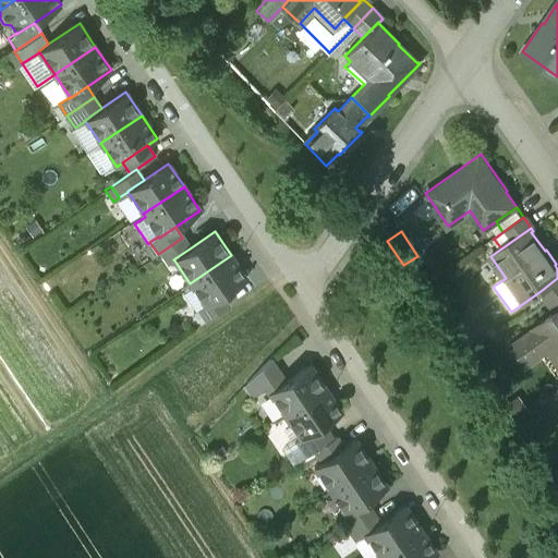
[(174,261),(173,259),(190,249),(182,238),(161,252),(169,264),(174,261)]
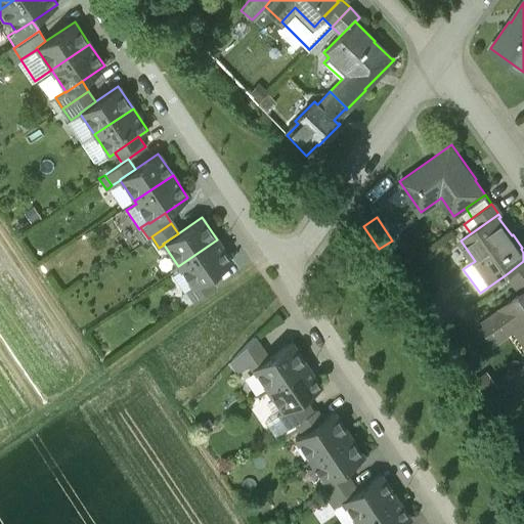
[(217,239),(178,266),(192,287),(192,288),(208,277),(231,262),(217,239)]
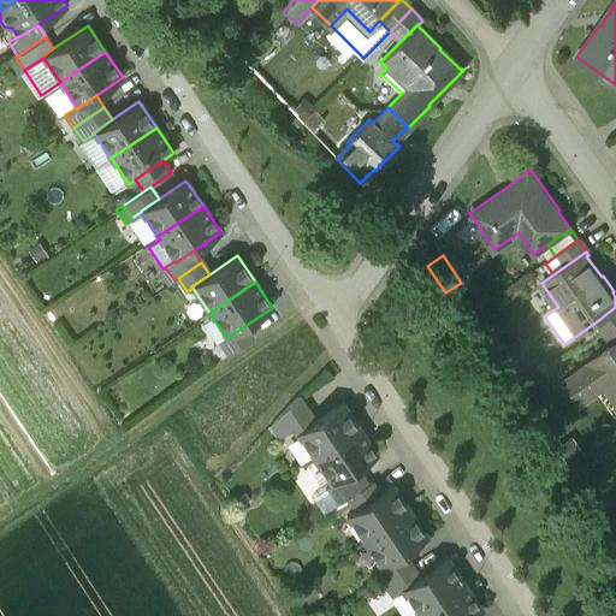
[(605,333),(615,325),(615,307),(597,321),(605,333)]
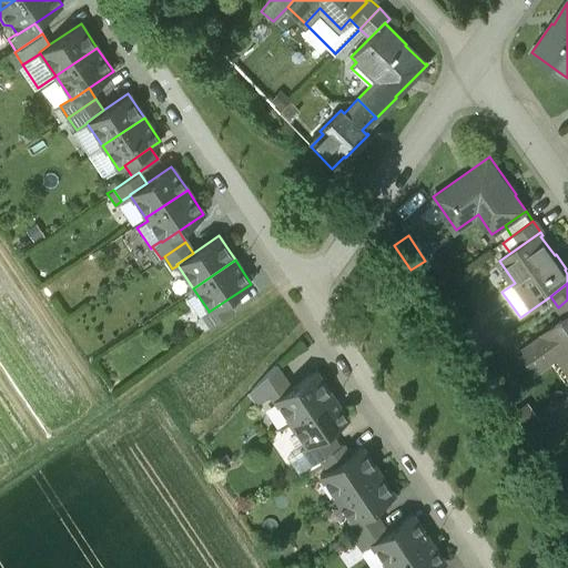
[(567,315),(567,300),(558,307),(565,317),(567,315)]
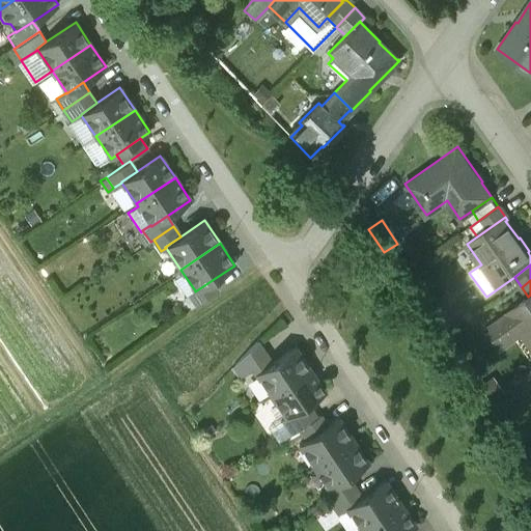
[(218,291),(211,281),(195,291),(195,290),(189,295),(197,306),(218,291)]
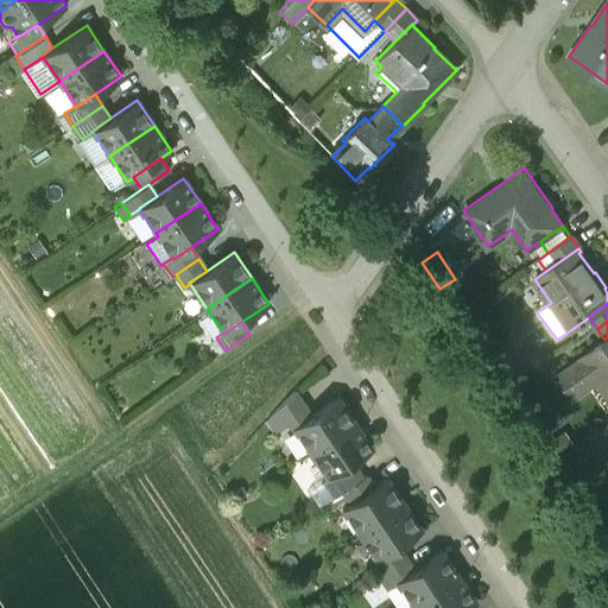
[(607,337),(605,340),(582,356),(583,359),(558,375),(574,398),(601,379),(607,388),(607,337)]
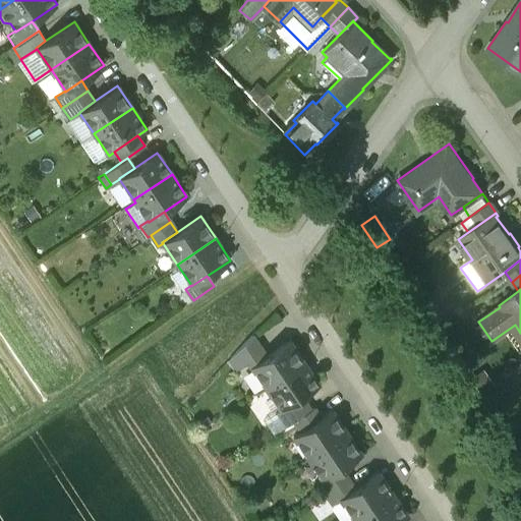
[(248,362),(251,366),(267,356),(252,335),(229,358),(237,369),(248,362)]
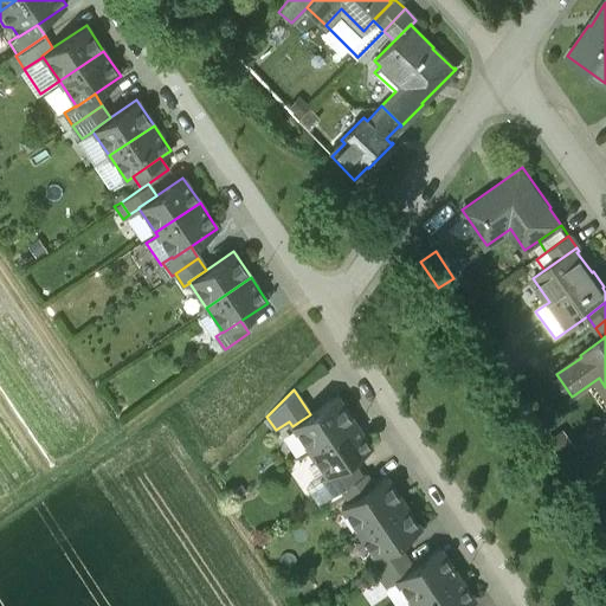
[(354,421),(336,397),(310,414),(292,426),(309,452),(354,421)]
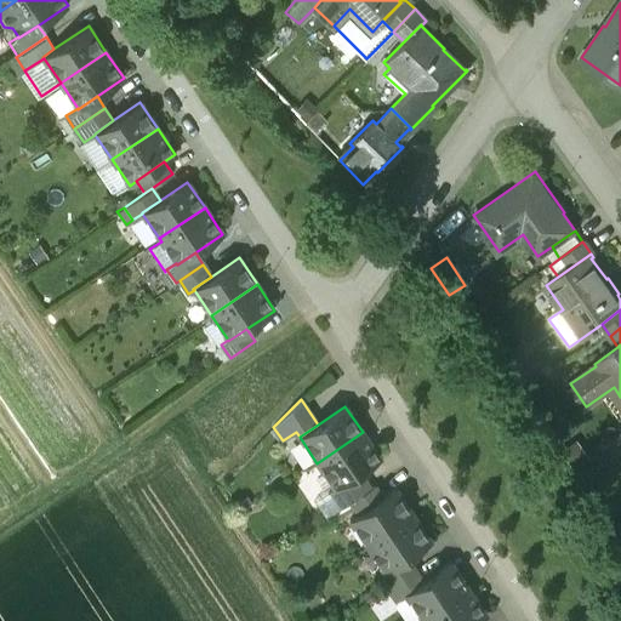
[(363,432),(317,463),(334,488),(335,489),(358,473),(380,459),(363,432)]
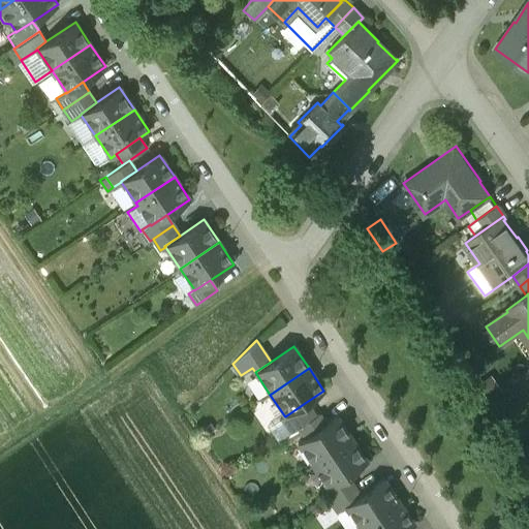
[(488,403),(502,394),(491,376),(476,385),(488,403)]
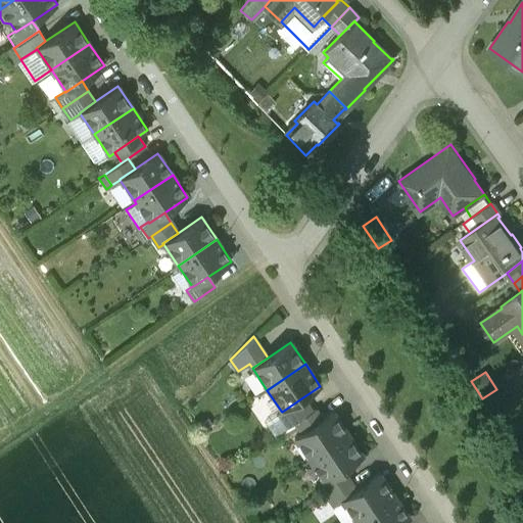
[(301,398),(282,412),(281,411),(277,414),(286,428),(295,423),(311,413),(301,398)]
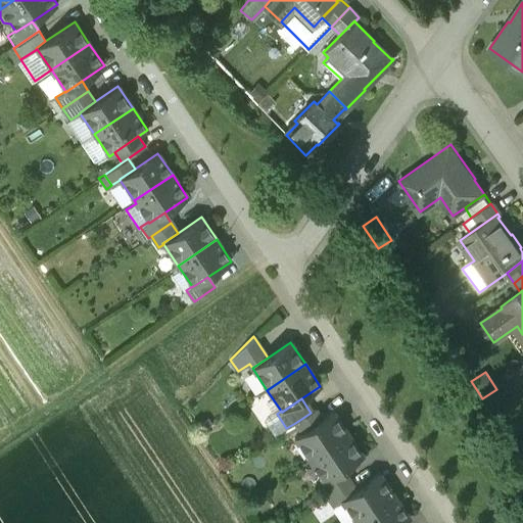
[(311,413),(295,423),(301,433),(322,419),(316,409),(311,413)]
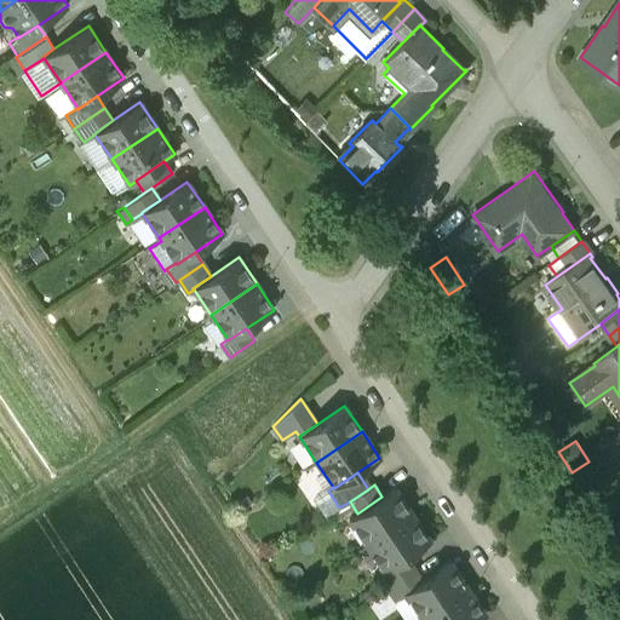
[(412,515),(395,488),(382,497),(357,514),(349,520),(367,545),(412,515)]
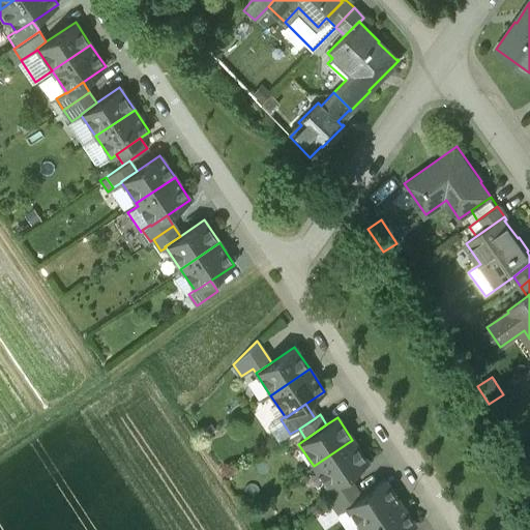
[(352,440),(314,466),(327,488),(328,489),(347,476),(367,462),(352,440)]
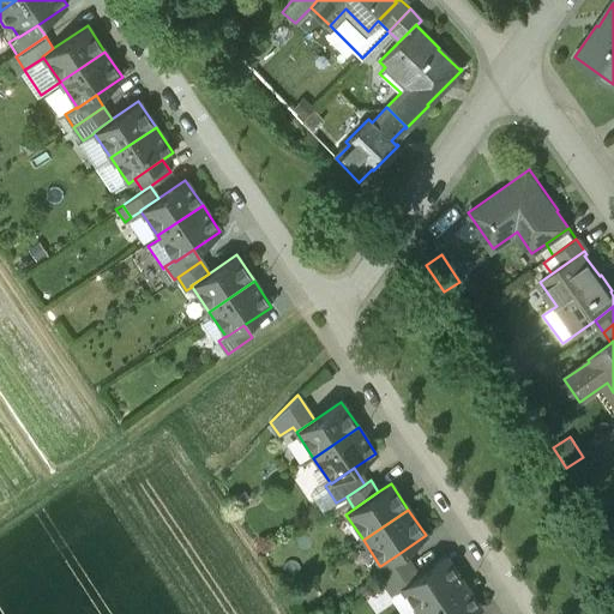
[(410,564),(402,552),(380,566),(379,565),(377,566),(386,579),(410,564)]
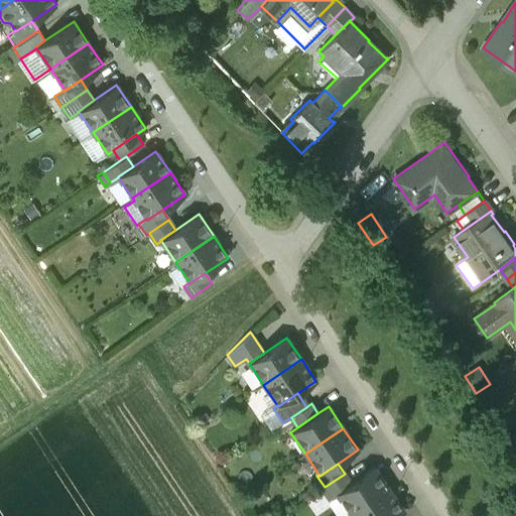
[(389,489),(375,468),(351,484),(337,493),(337,494),(351,515),(389,489)]
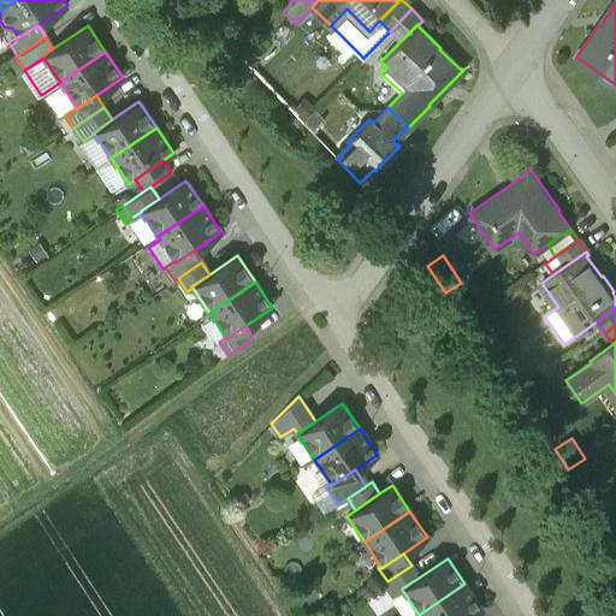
[(402,588),(419,578),(412,566),(388,581),(384,584),(392,597),(402,590),(402,588)]
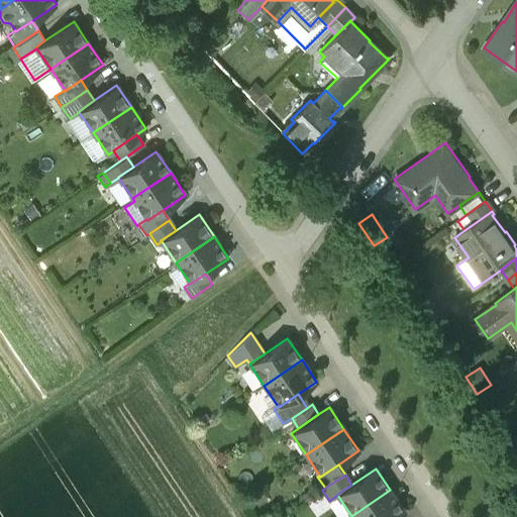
[(397,516),(405,512),(390,490),(351,516),(352,516),(397,516)]
